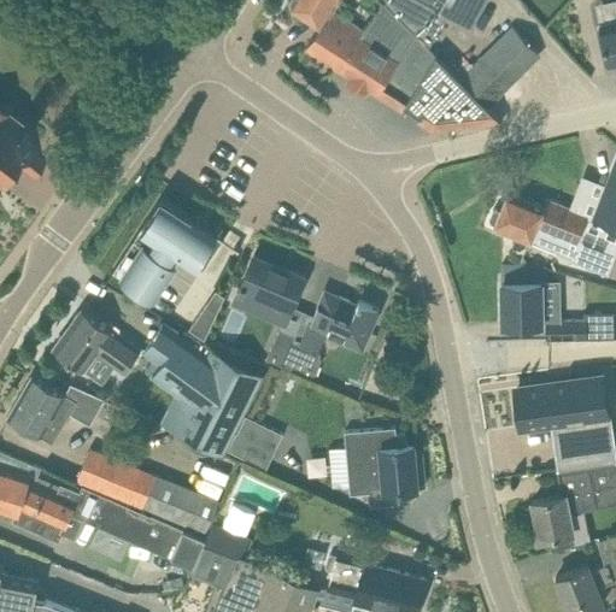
[(364,35),(363,35),(332,13),(340,0),(291,0),(291,3),(292,10),(321,28),(355,51),(364,35)]
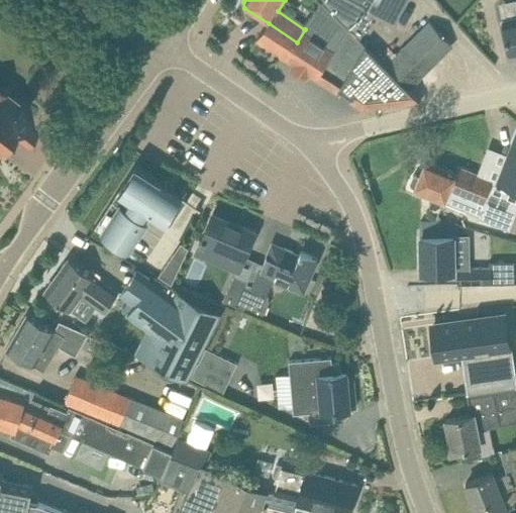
[(373,1),(373,0),(316,0),(320,4),(322,2),(359,40),(373,15),(367,12),(373,1)]
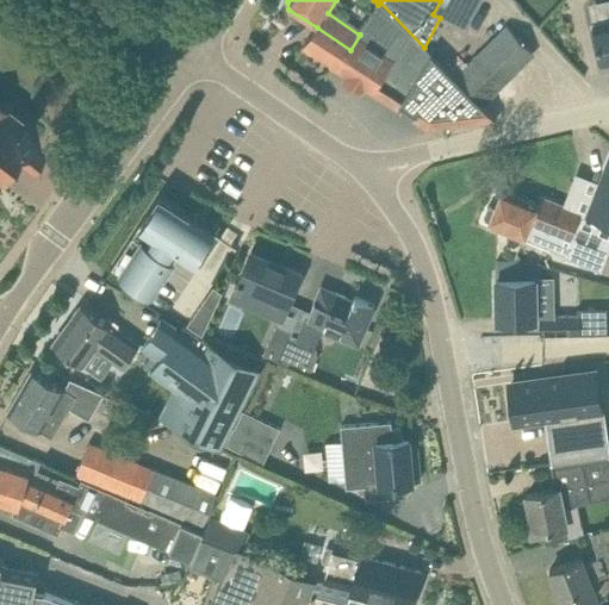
[(440,1),(433,14),(440,18),(466,33),(484,0),(448,0),(448,1),(446,5),(440,1)]
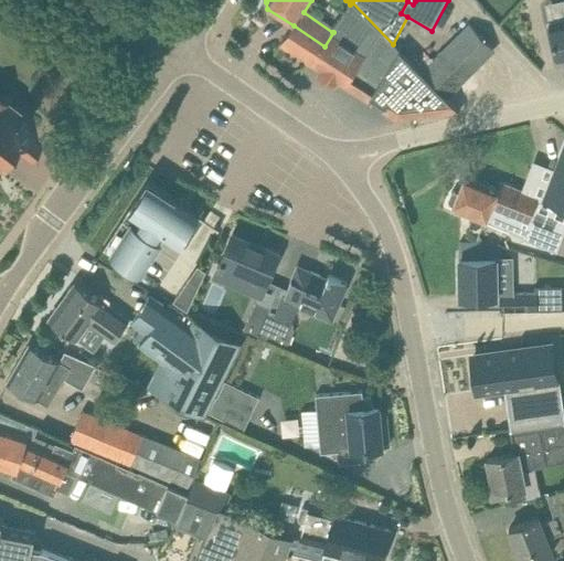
[(459,114),(392,45),(393,44),(352,2),(350,4),(332,32),(333,32),(325,46),(294,25),(279,48),(368,104),(371,99),(385,108),(382,114),(398,124),(459,114)]
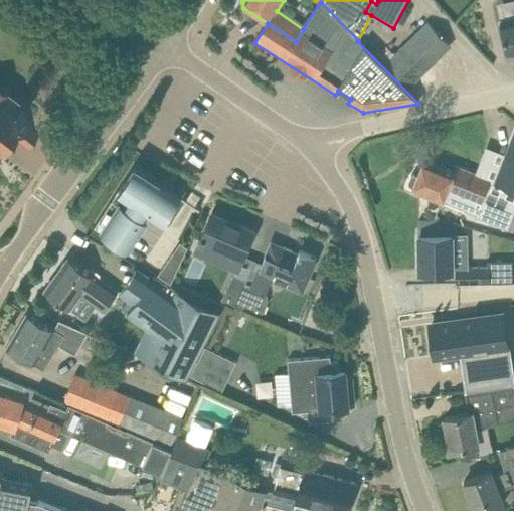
[(513,19),(500,23),(508,57),(513,55),(513,19)]
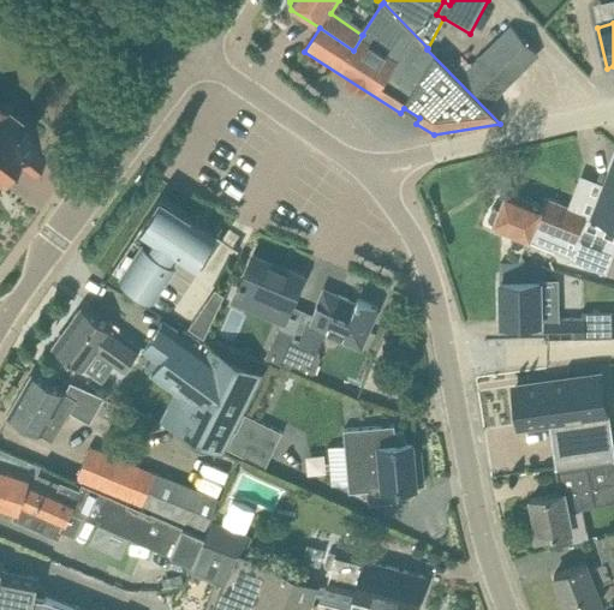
[(460,82),(486,108),(537,58),(512,31),(460,82)]
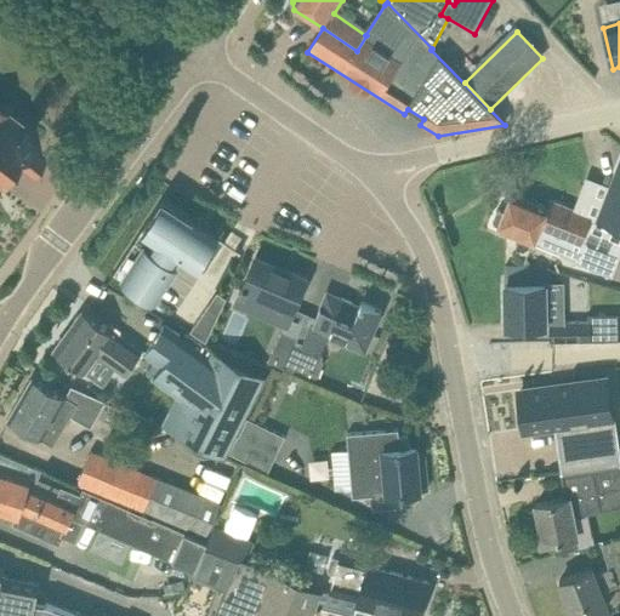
[(0,175),(26,142),(27,143),(35,131),(23,121),(22,124),(0,107),(0,175)]
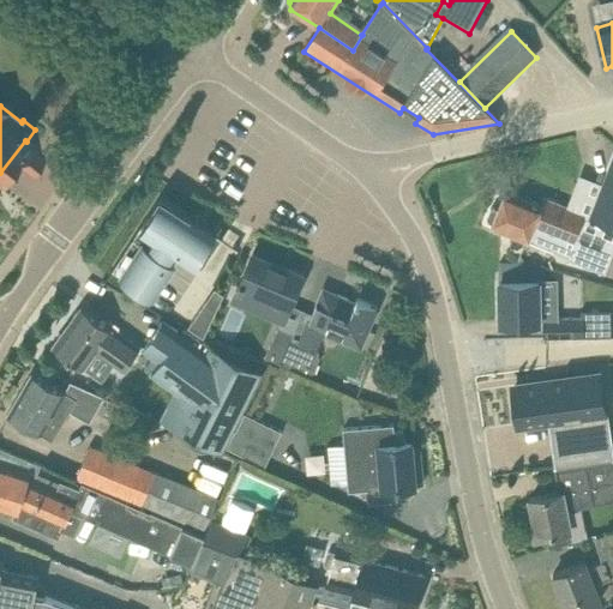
[(612,157),(589,221),(612,230),(612,157)]
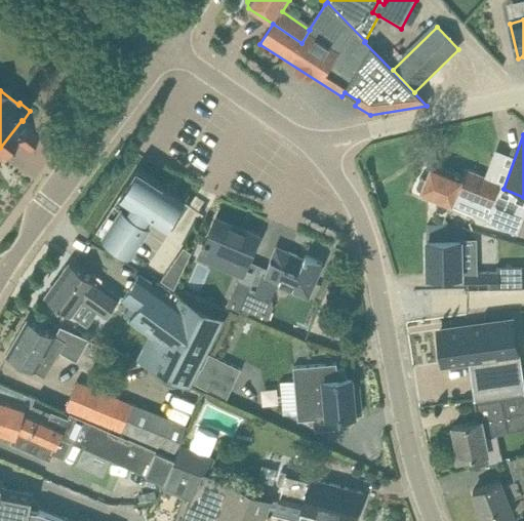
[(419,196),(502,229),(511,207),(494,200),(500,186),(464,171),(461,177),(432,165),(419,196)]
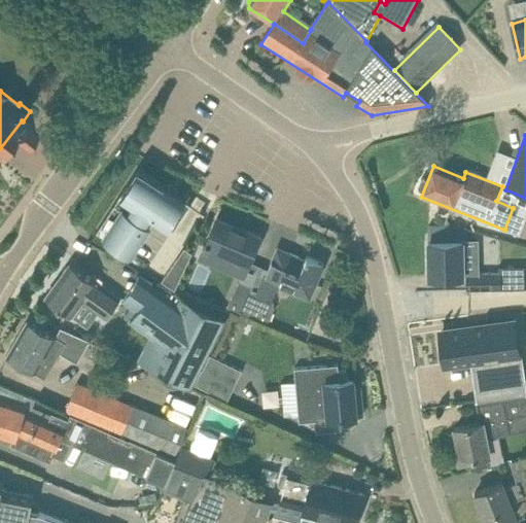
[(96,234),(132,255),(140,244),(154,221),(166,229),(183,201),(163,187),(162,188),(137,172),(96,234)]
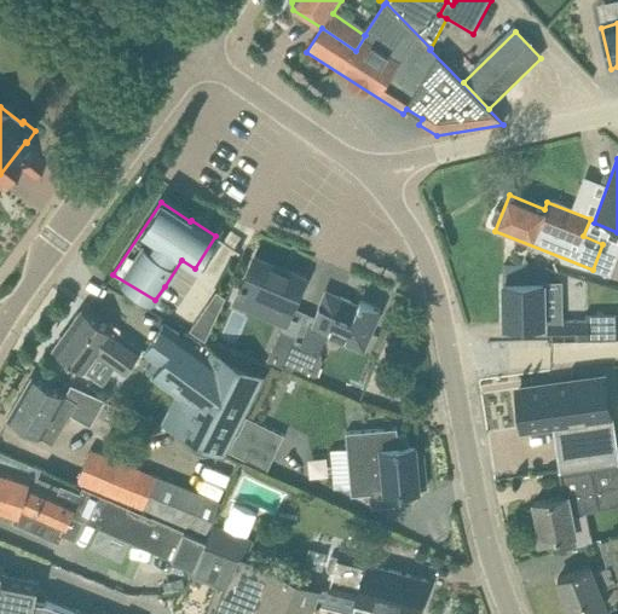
[(286,329),(305,282),(288,274),(287,277),(254,262),(255,260),(254,260),(234,307),(286,329)]
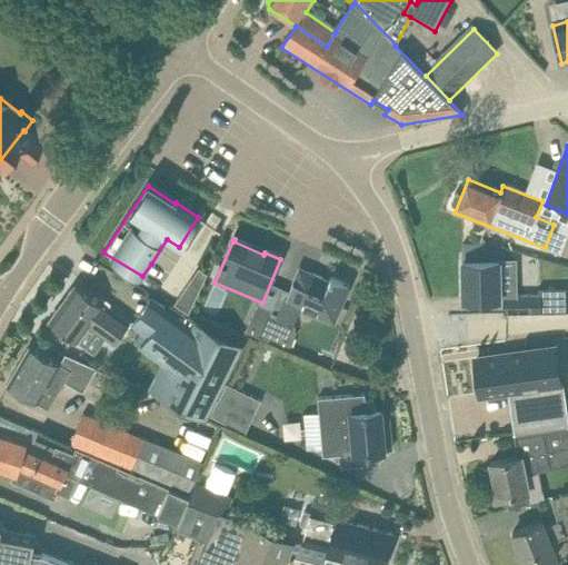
[(462,265),(464,303),(499,301),(498,264),(462,265)]
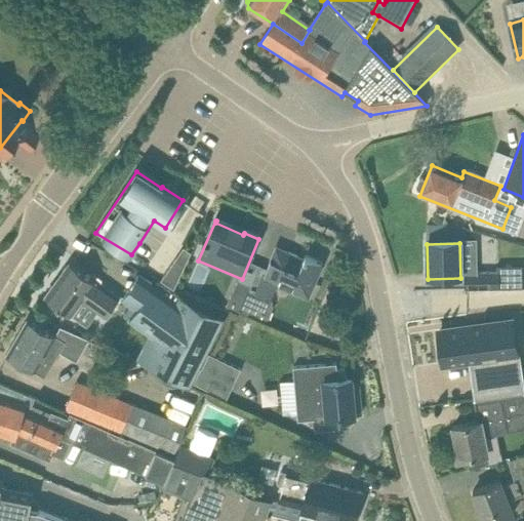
[(249,287),(247,292),(270,302),(277,285),(308,298),(314,284),(322,266),(305,258),(303,265),(296,262),(297,259),(288,255),(284,265),(273,259),(277,251),(276,251),(266,274),(258,270),(259,269),(260,269),(258,268),(253,279),(249,287)]
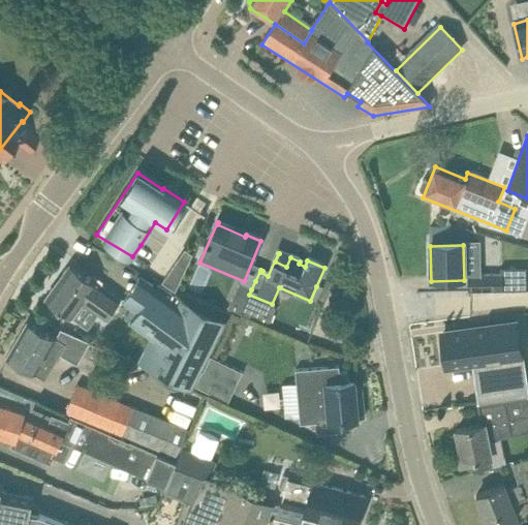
[(186,270),(177,263),(173,269),(183,276),(186,270)]
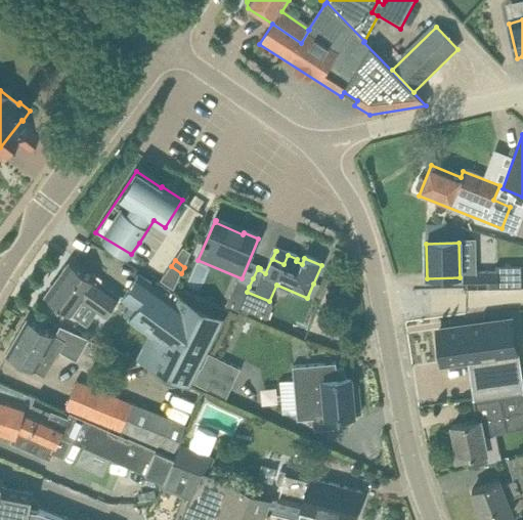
[(119,300),(95,284),(69,264),(44,298),(71,317),(81,303),(104,320),(119,300)]
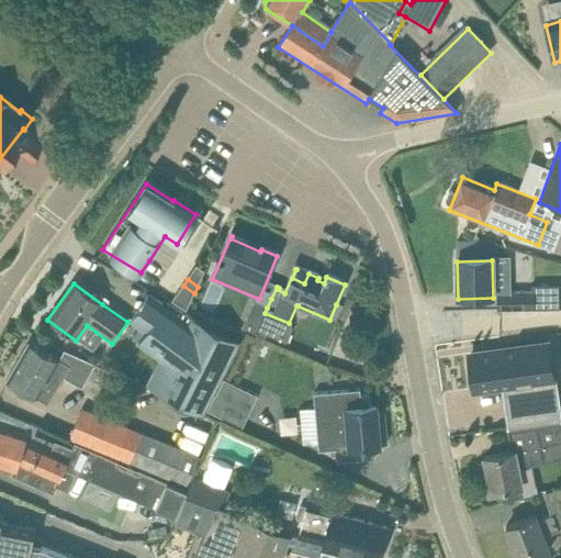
[(194,293),(183,286),(179,292),(191,300),(194,293)]
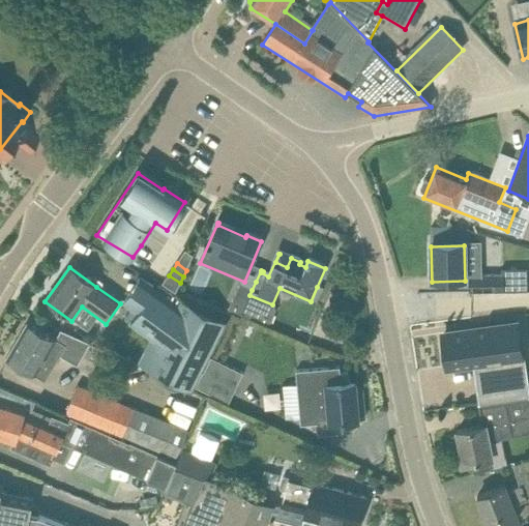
[(500,270),(500,278),(469,279),(469,294),(502,293),(502,294),(527,294),(526,269),(500,270)]
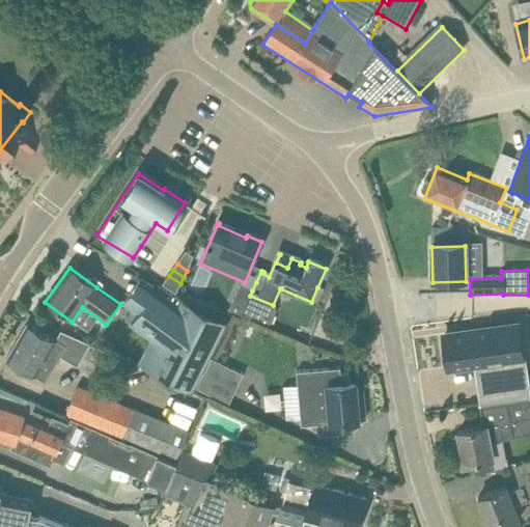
[(180,283),(169,276),(165,281),(177,289),(180,283)]
